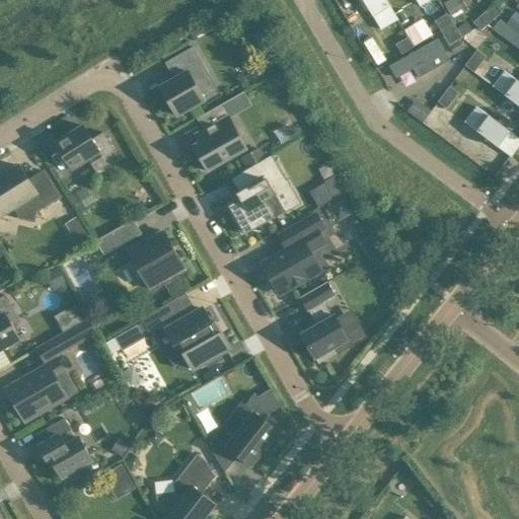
[(364,0),(381,28),(398,18),(387,0),(364,0)]
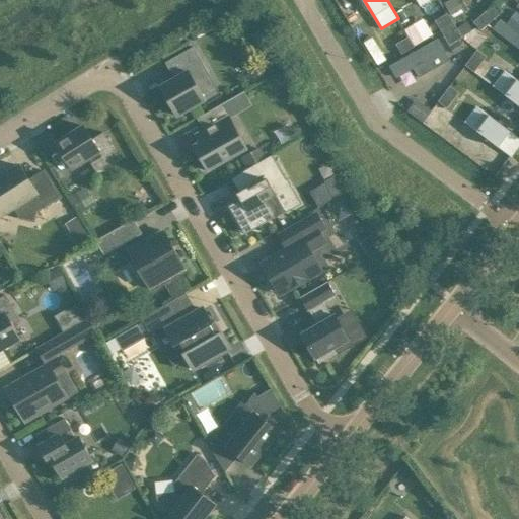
[(458,0),(449,0),(445,3),(456,21),(464,16),(462,13),(465,11),(458,0)]
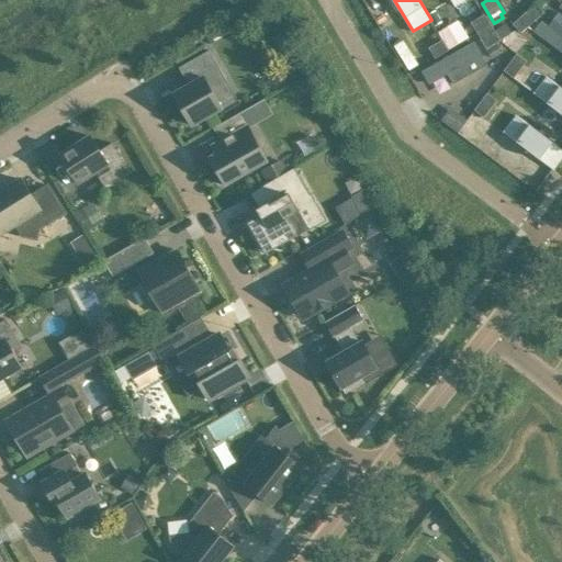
[(525,14),(534,23),(536,20),(544,13),(536,3),(525,14)]
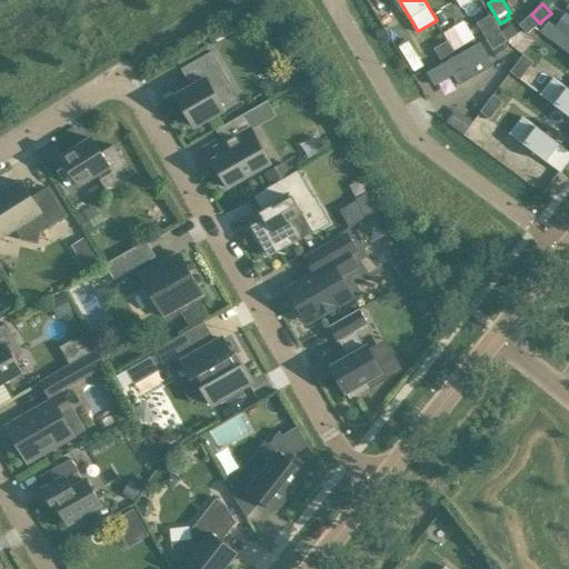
[(483,33),(493,49),(503,43),(507,41),(498,25),(491,15),(478,23),(483,33)]
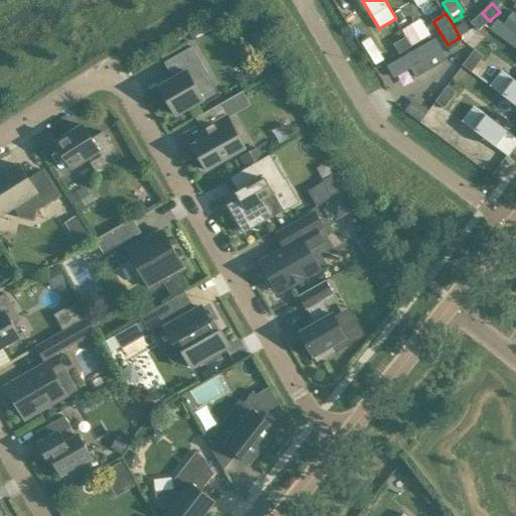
[(479,30),(490,21),(482,13),(472,22),(479,30)]
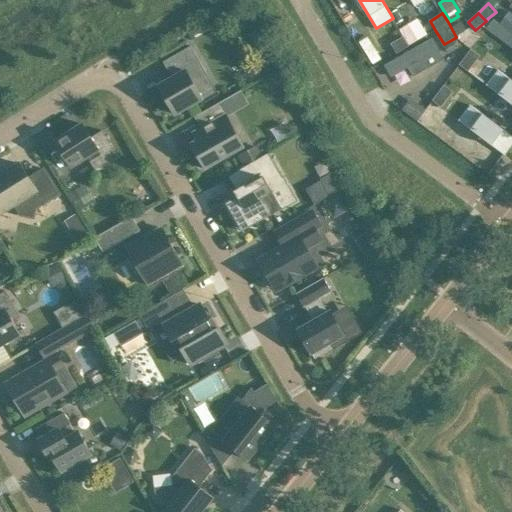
[(511,31),(494,18),(487,28),(511,46),(511,31)]
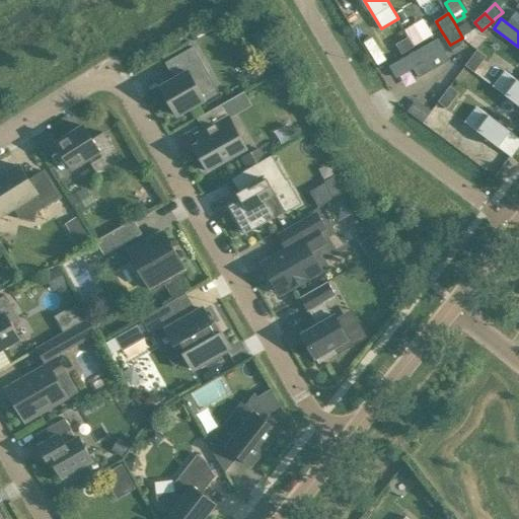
[(433,34),(428,25),(423,19),(405,29),(415,45),(433,34)]
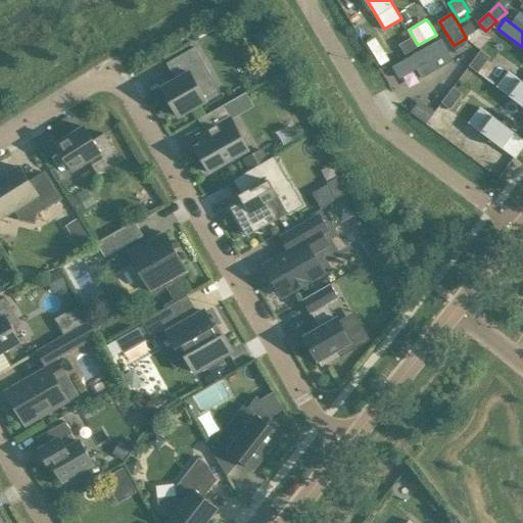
[(399,45),(406,54),(418,47),(413,37),(399,45)]
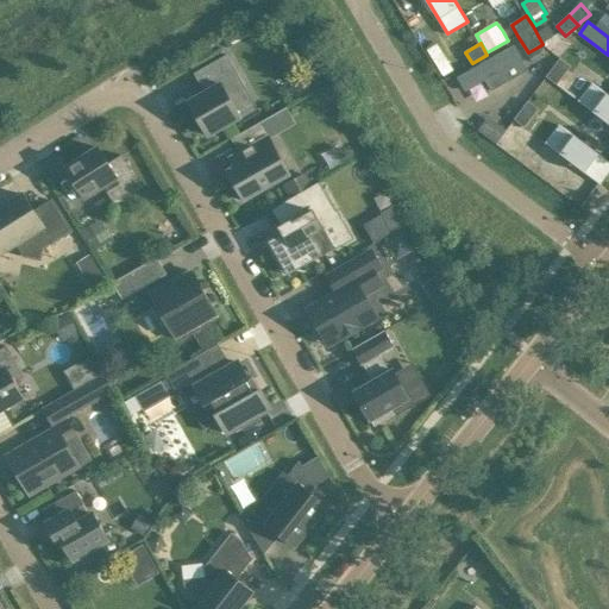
[(539,46),(528,52),(527,54),(533,64),(546,57),(539,46)]
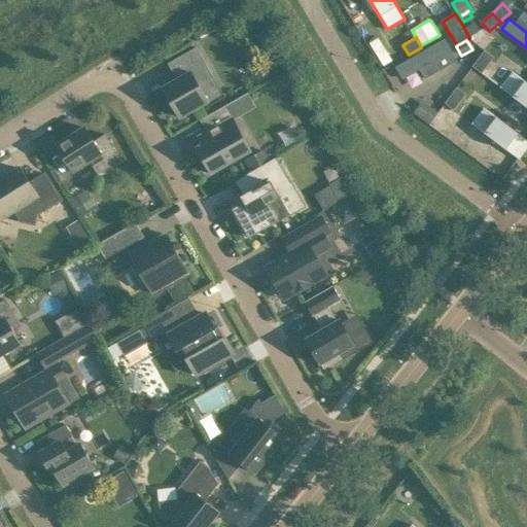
[(389,70),(398,86),(449,58),(440,42),(389,70)]
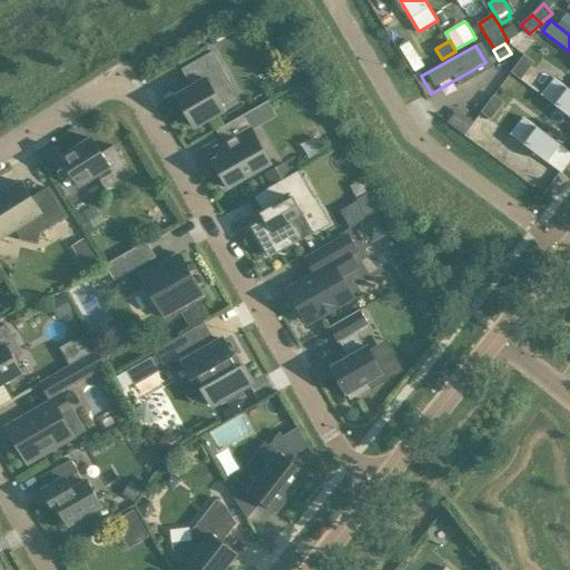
[(183,69),(192,84),(194,87),(180,95),(186,104),(183,106),(196,127),(226,109),(224,105),(227,92),(224,87),(232,82),(214,51),(183,69)]
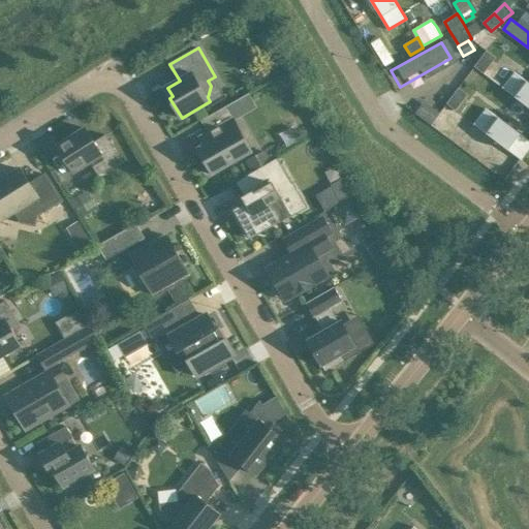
[(487,51),(475,66),(485,73),(496,58),(487,51)]
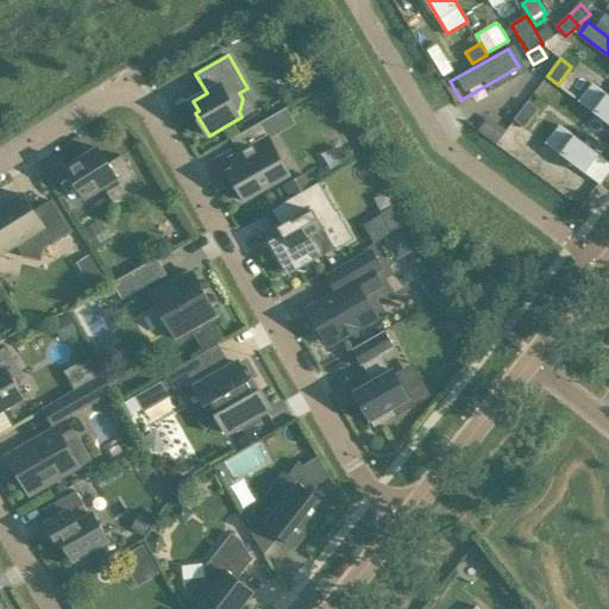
[(296,100),(309,93),(303,81),(302,80),(289,87),(296,100)]
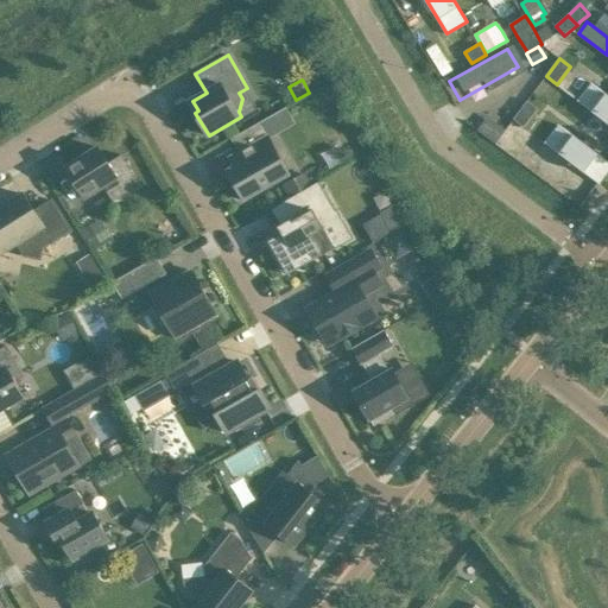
[(607,122),(607,94),(594,84),(580,102),(607,122)]
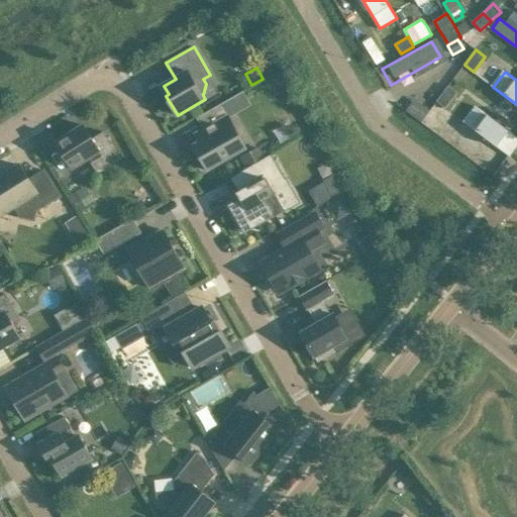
[(448,86),(437,101),(446,107),(457,93),(448,86)]
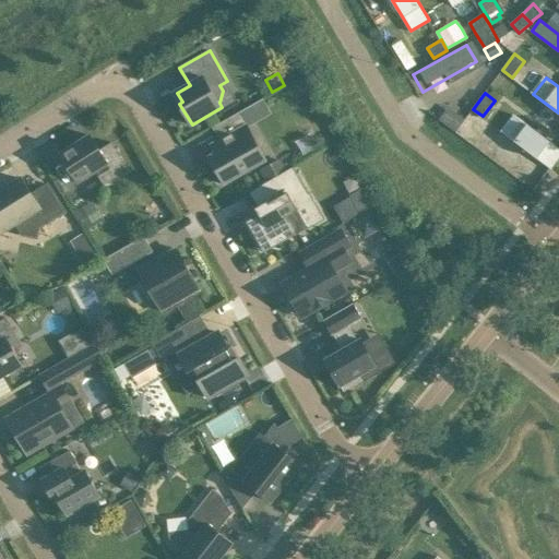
[(226,185),(268,161),(248,127),(249,126),(241,111),(213,128),(221,141),(212,145),(216,154),(210,157),(226,185)]
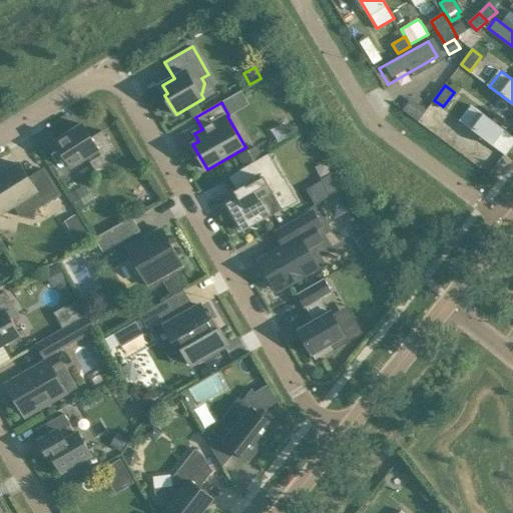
[(461,121),(505,154),(512,143),(512,135),(473,106),(461,121)]
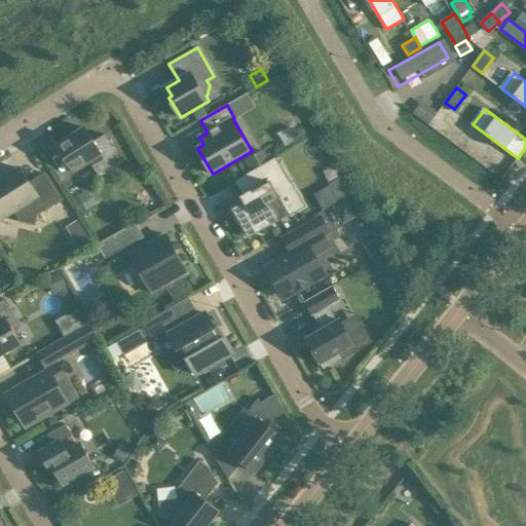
[(120,164),(123,161),(115,147),(112,139),(110,140),(106,134),(95,142),(85,127),(58,145),(75,173),(91,162),(100,177),(121,170),(120,164)]
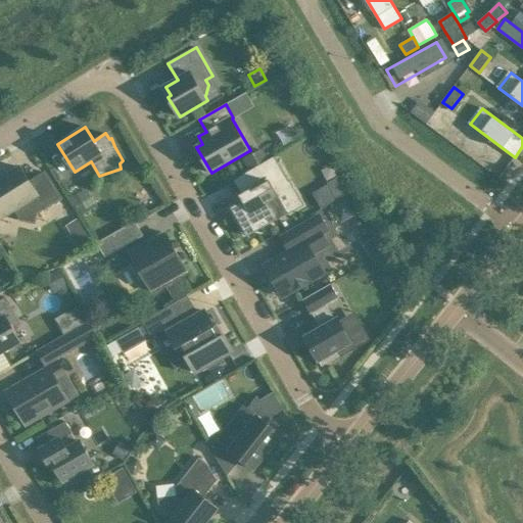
[(263,149),(250,155),(256,167),(268,159),(263,149)]
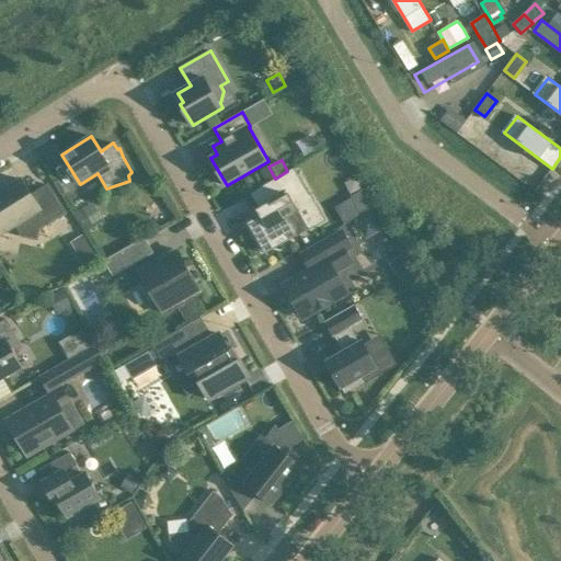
[(263,215),(249,222),(266,254),(310,229),(295,203),(310,194),(295,168),(261,187),(271,204),(261,210),(263,215)]
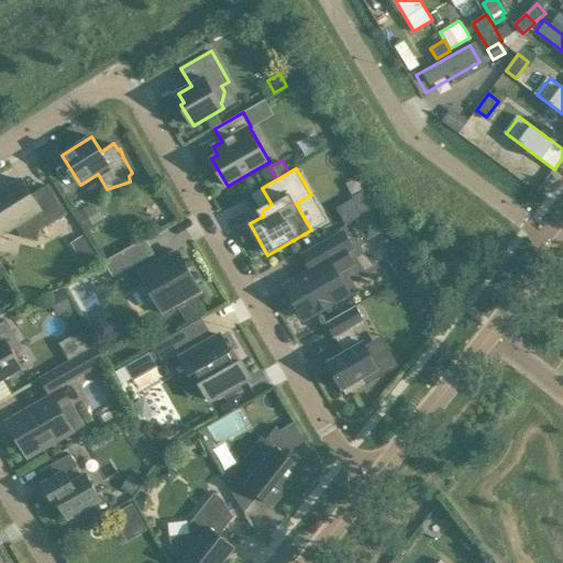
[(0,232),(19,221),(24,230),(23,236),(39,240),(41,230),(67,213),(50,186),(33,196),(22,179),(0,194),(0,232)]
